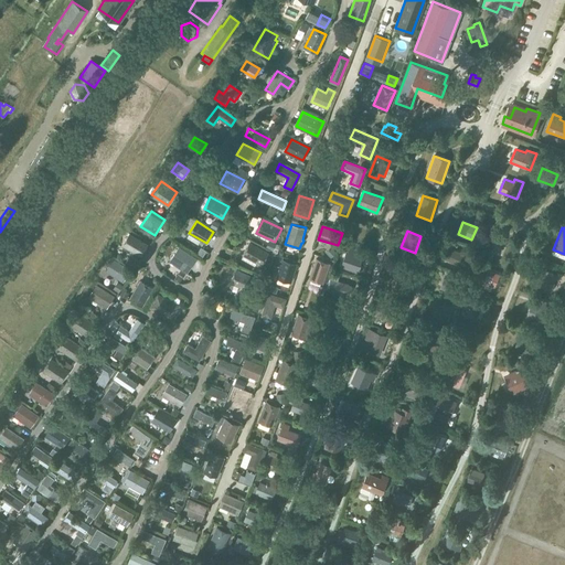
[(484,248),(499,255),(505,238),(491,232),(484,248)]
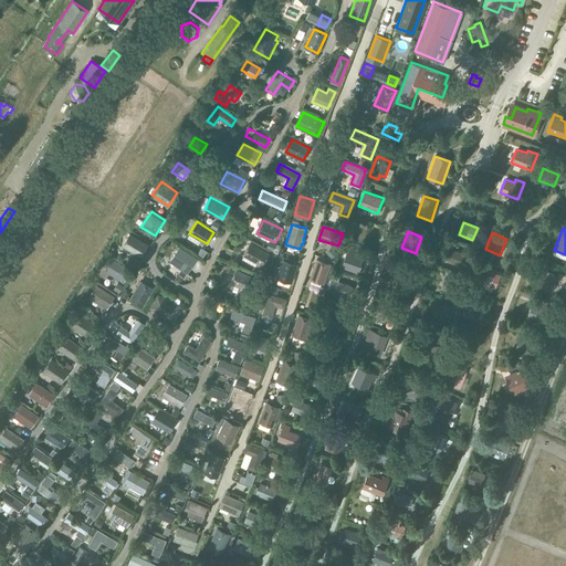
[(130,234),(123,245),(140,257),(148,244),(130,234)]
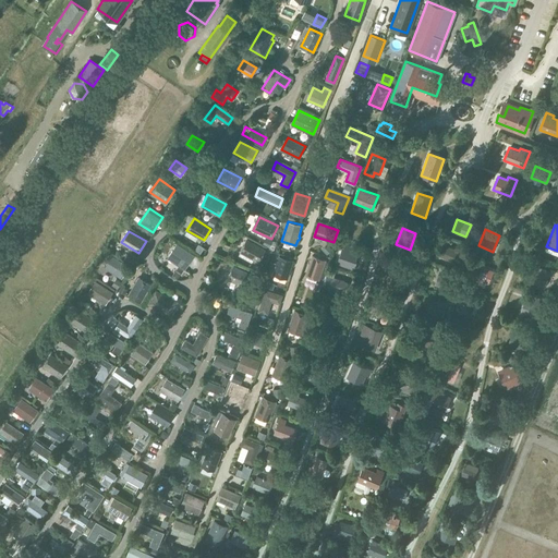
[(265,250),(247,240),(241,252),(258,262),(265,250)]
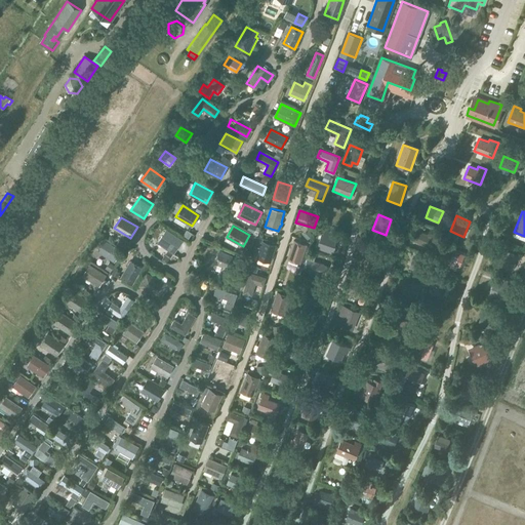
[(322,231),(317,246),(332,251),(338,236),(330,233),(330,231),(323,228),(322,231)]
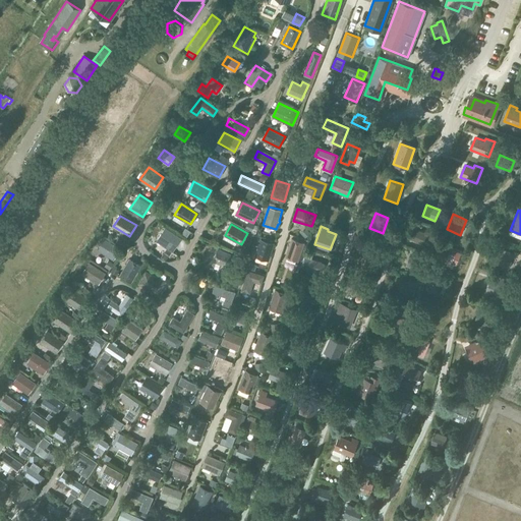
[(166,228),(157,241),(172,251),(181,238),(166,228)]
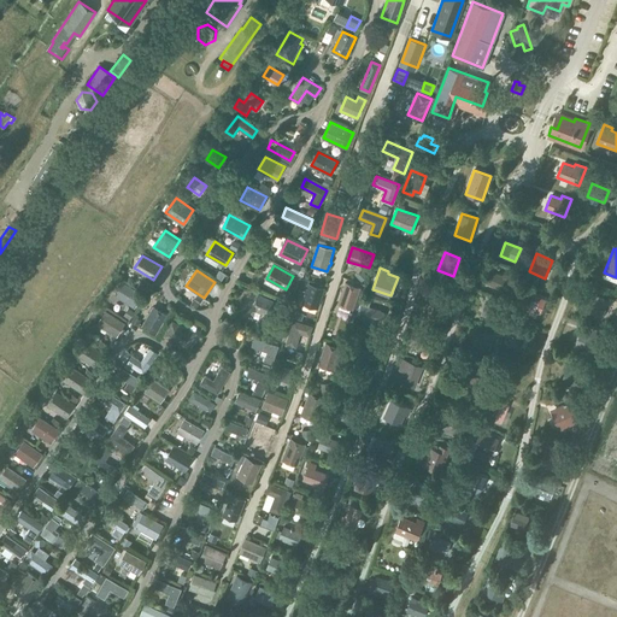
[(494,271),(489,283),(507,291),(510,283),(515,285),(518,276),(513,274),(513,276),(506,274),(506,275),(494,271)]
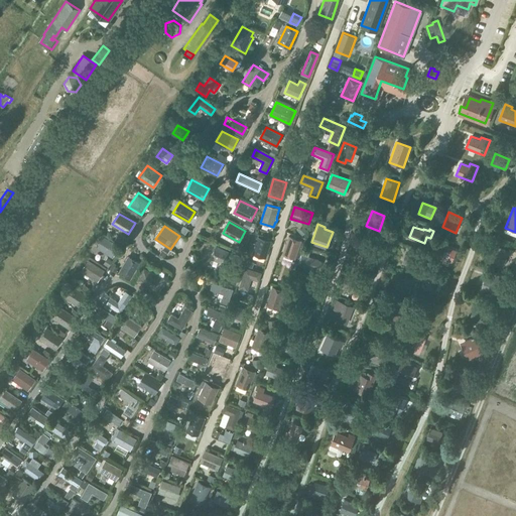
[(104,236),(97,247),(113,256),(119,246),(104,236)]
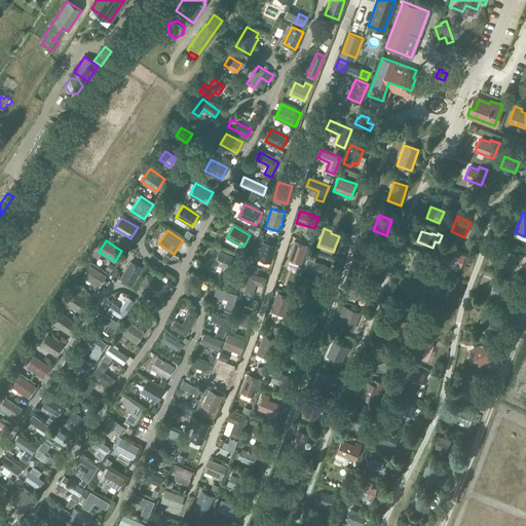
[(309,245),(296,240),(290,259),(303,263),(309,245)]
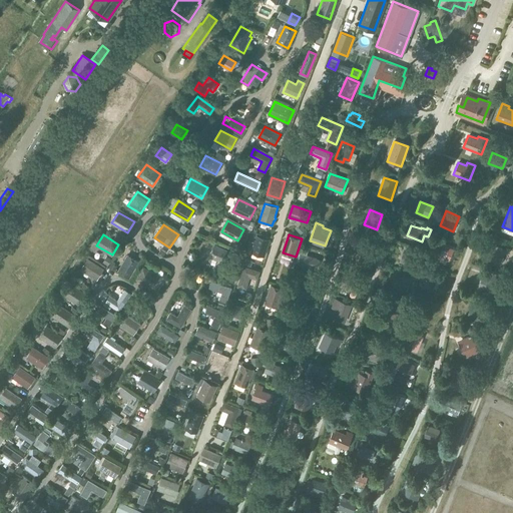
[(257,235),(251,251),(265,257),(270,239),(268,238),(269,236),(264,235),(264,237),(257,235)]
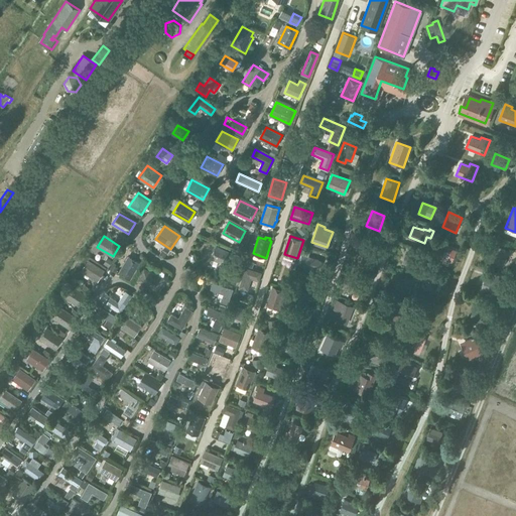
[(452,262),(456,251),(439,244),(435,255),(452,262)]
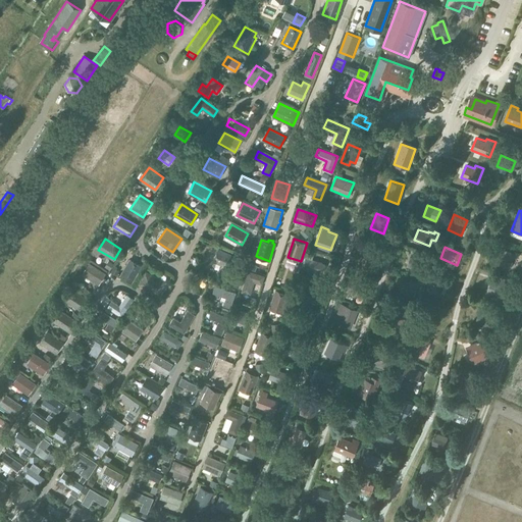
[(355,268),(369,274),(378,254),(363,248),(355,268)]
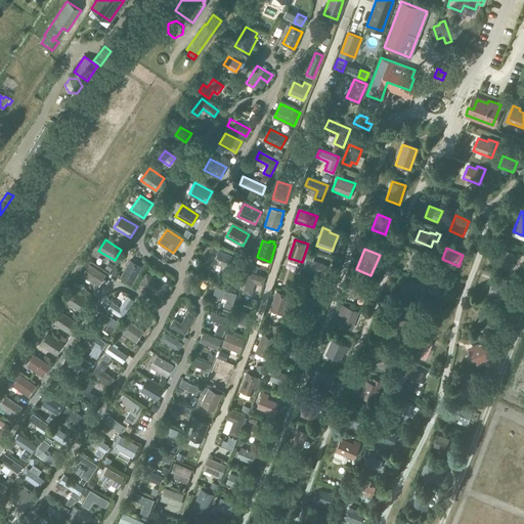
[(220,250),(214,261),(231,269),(236,258),(220,250)]
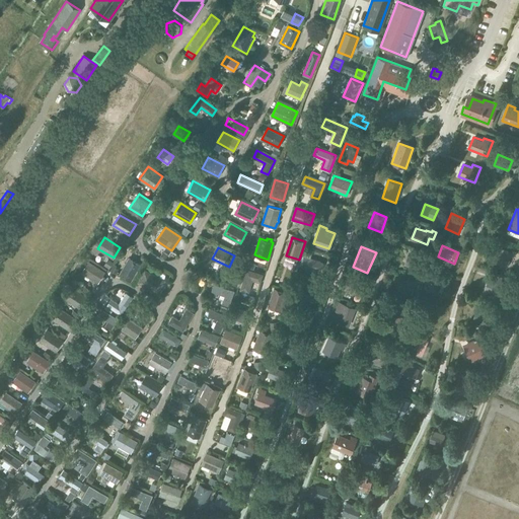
[(502,248),(497,264),(507,267),(512,252),(502,248)]
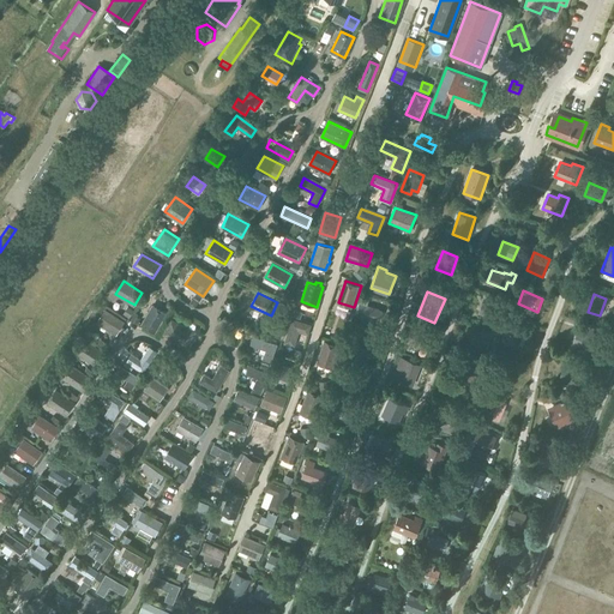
[(482,298),(477,312),(497,319),(503,306),(482,298)]
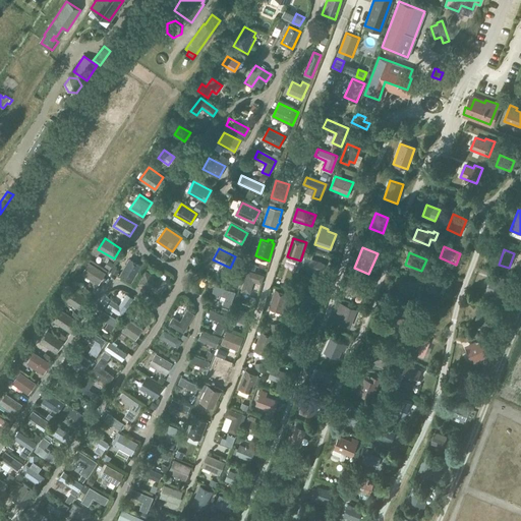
[(322,277),(326,265),(304,256),(300,268),(322,277)]
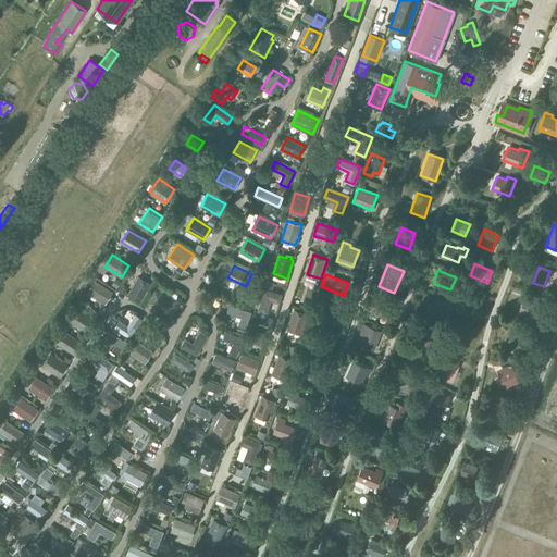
[(139,277),(128,294),(140,301),(150,284),(139,277)]
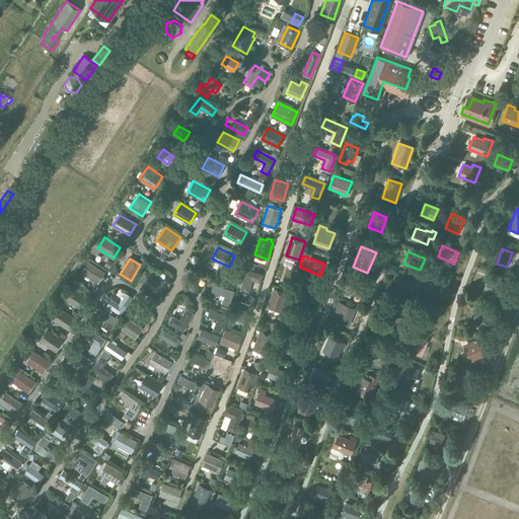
[(89,262),(82,273),(98,282),(104,272),(89,262)]
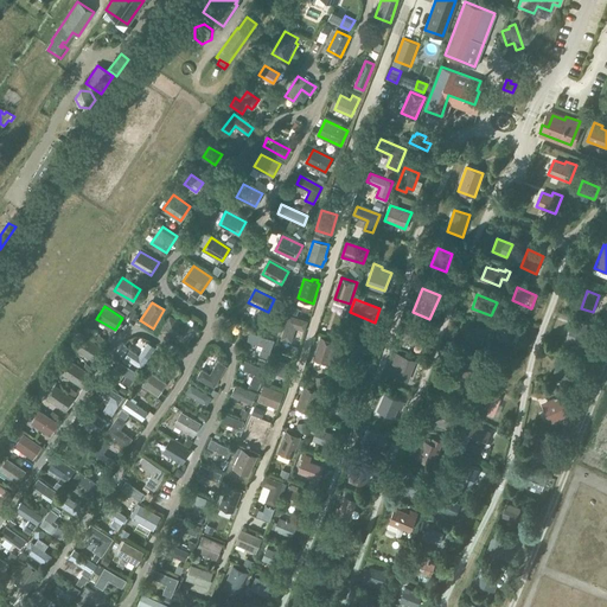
[(311,320),(292,314),(283,338),(294,342),(299,328),(308,331),(311,320)]
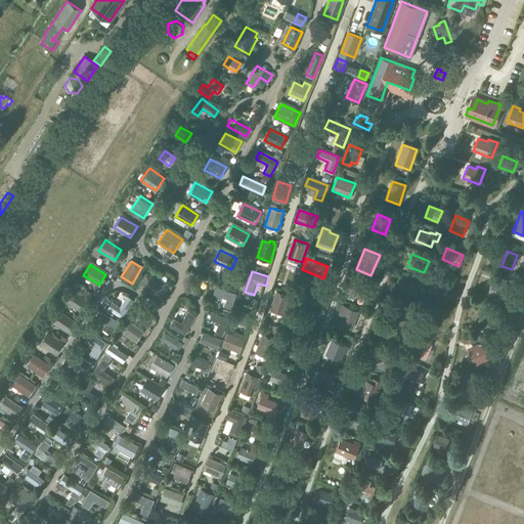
[(144,289),(148,291),(149,290),(161,295),(167,282),(146,272),(140,285),(145,288),(144,289)]
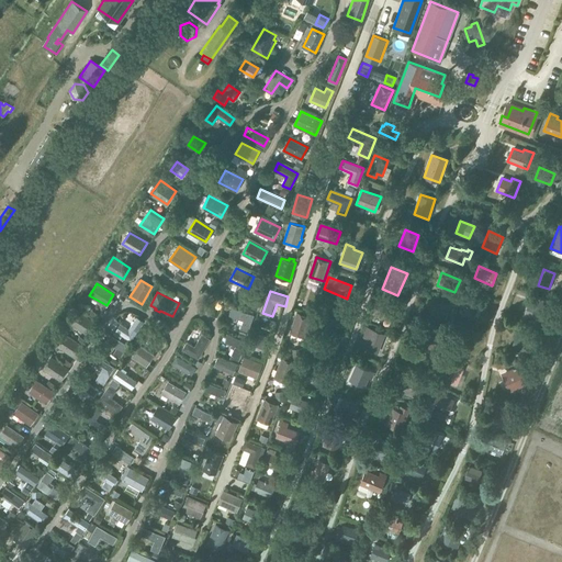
[(467,292),(459,312),(468,315),(469,312),(475,315),(482,298),(471,293),(467,292)]
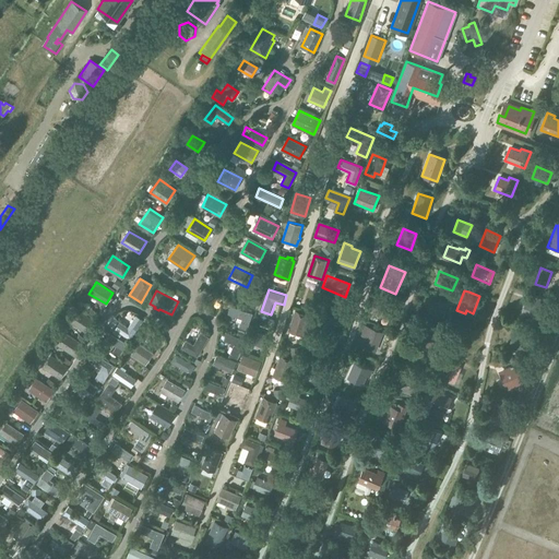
[(375,300),(371,311),(389,318),(393,308),(394,306),(385,301),(387,298),(378,294),(375,300)]
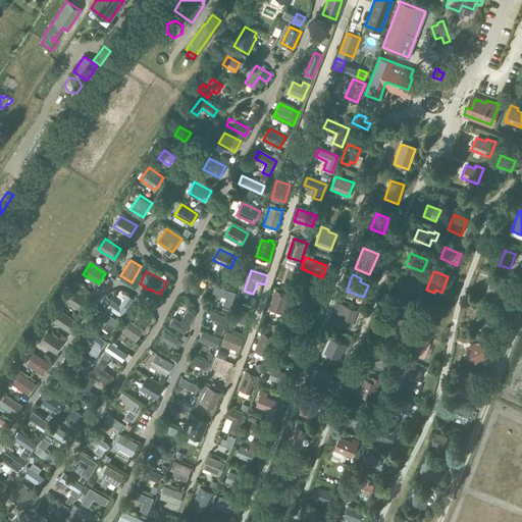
[(510,281),(502,278),(501,282),(492,279),(487,293),(505,298),(510,281)]
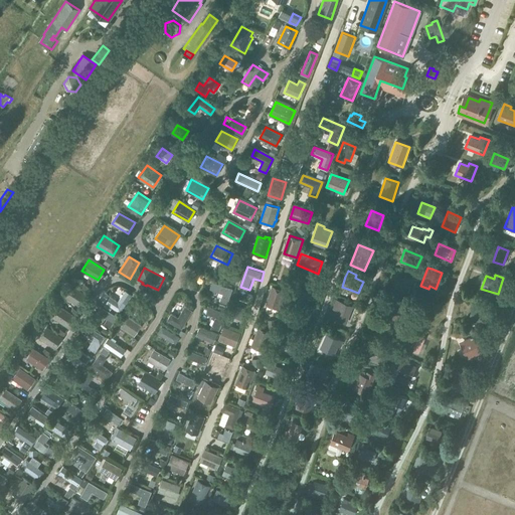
[(281,284),(289,287),(291,280),(283,278),(281,284)]
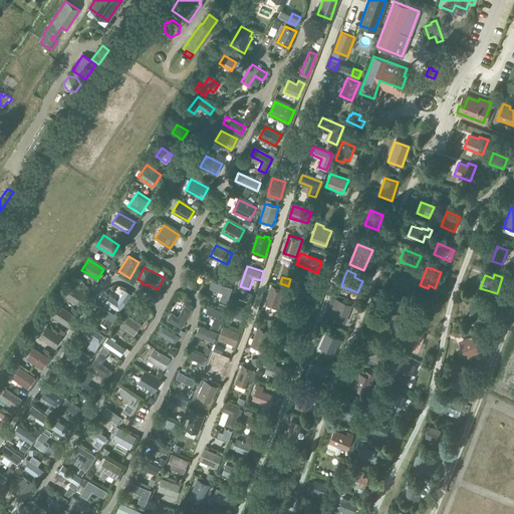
[(393,278),(388,290),(405,297),(410,285),(393,278)]
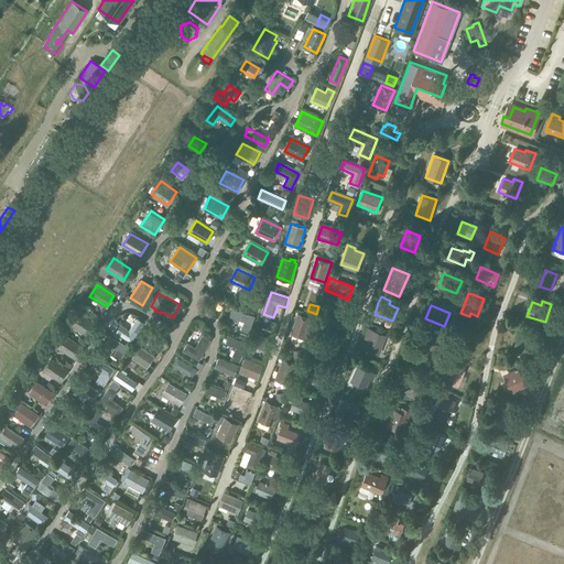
[(230,316),(245,322),(241,329),(249,333),(255,316),(234,308),(230,316)]
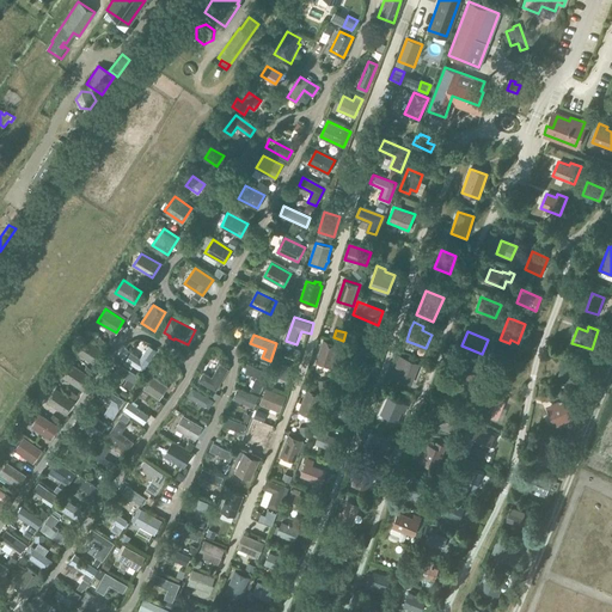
[(367,357),(372,344),(352,336),(347,349),(367,357)]
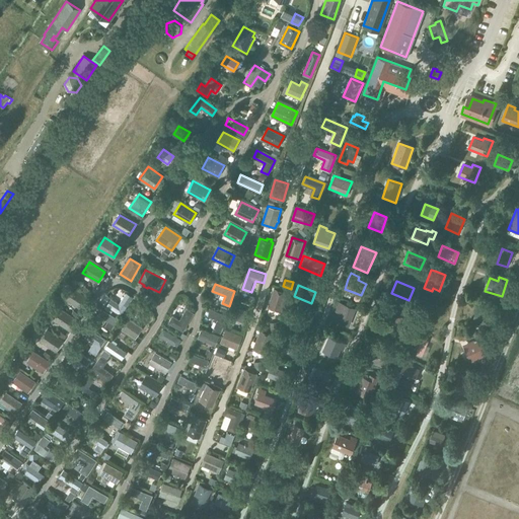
[(73,288),(66,298),(82,308),(88,298),(73,288)]
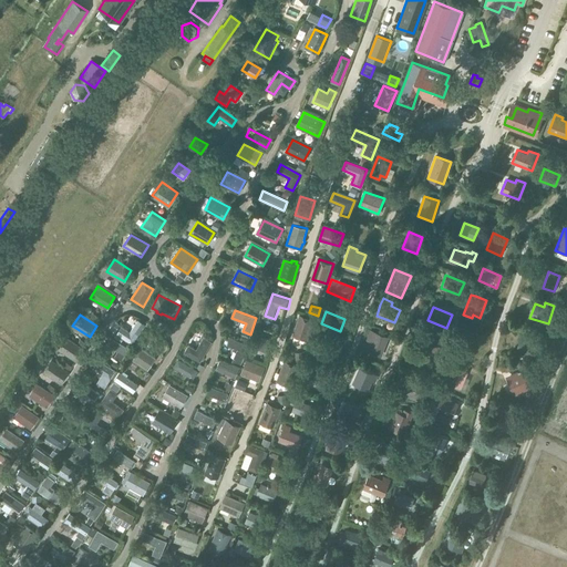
[(305,341),(311,320),(298,316),(291,337),(305,341)]
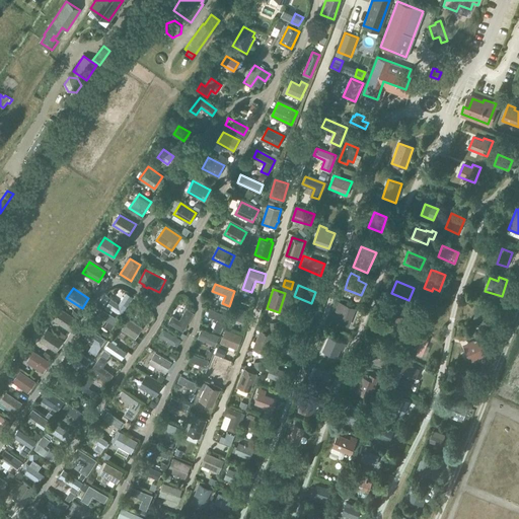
[(119,304),(112,299),(107,305),(121,314),(133,297),(126,293),(119,304)]
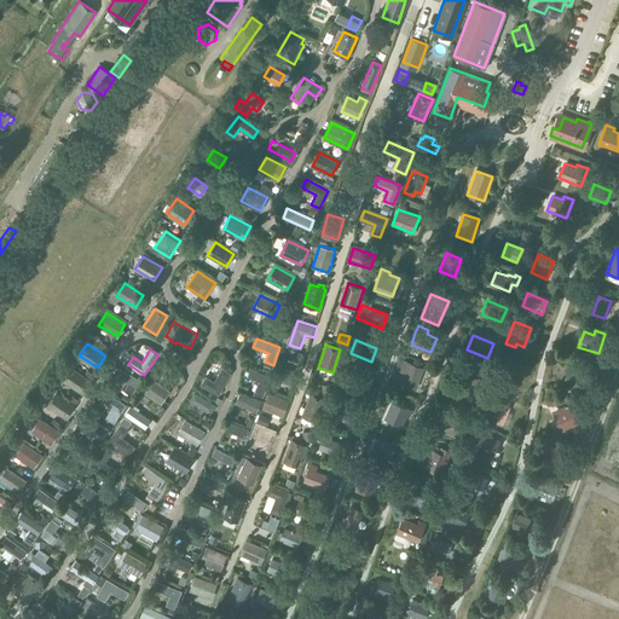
[(408,370),(403,383),(416,388),(423,369),(405,362),(403,369),(408,370)]
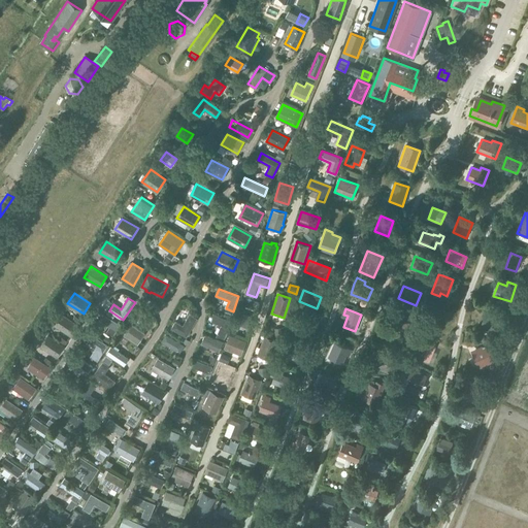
[(237,310),(233,322),(249,327),(253,316),(237,310)]
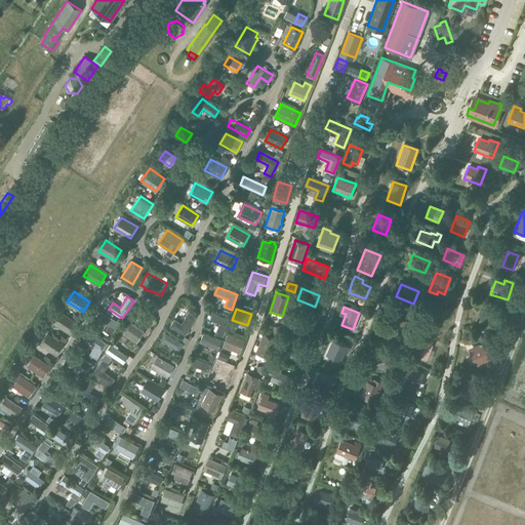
[(411,327),(403,311),(394,316),(396,320),(393,321),(394,323),(391,325),(395,333),(404,329),(404,331),(411,327)]
